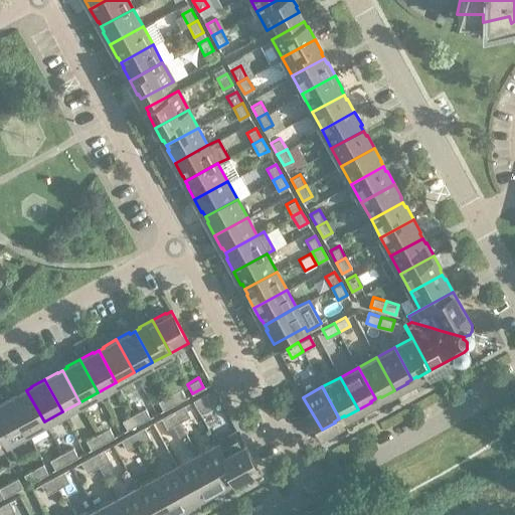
[(180,387),(169,394),(174,403),(185,396),(180,387)]
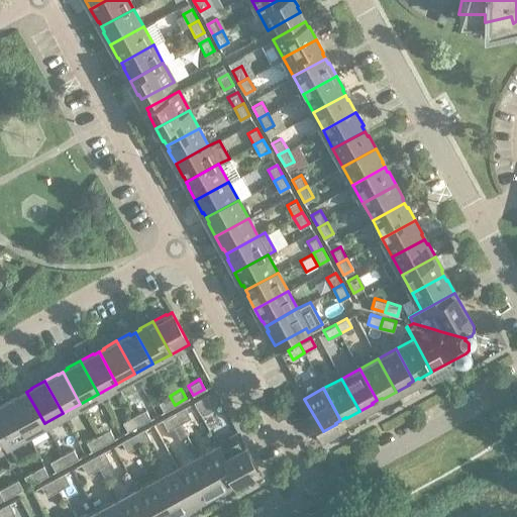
[(44,423),(26,392),(21,394),(21,393),(8,400),(26,433),(44,423)]
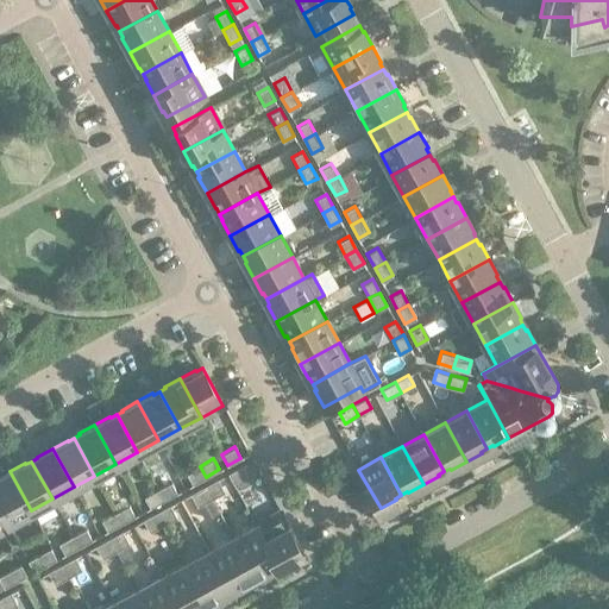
[(249,478),(242,465),(228,472),(236,485),(249,478)]
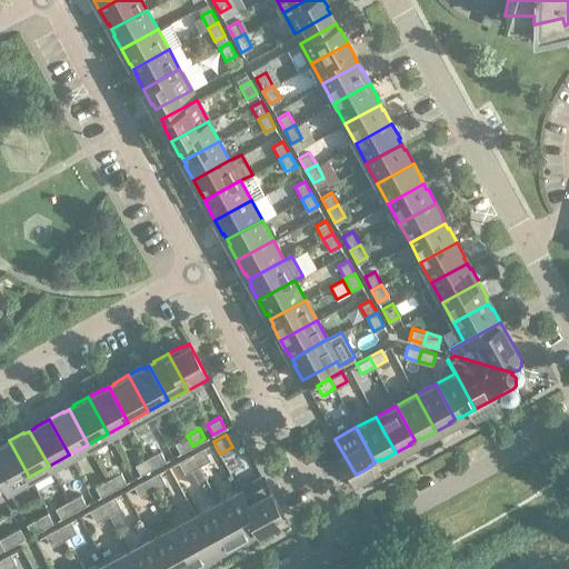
[(192,446),(187,436),(175,442),(180,452),(192,446)]
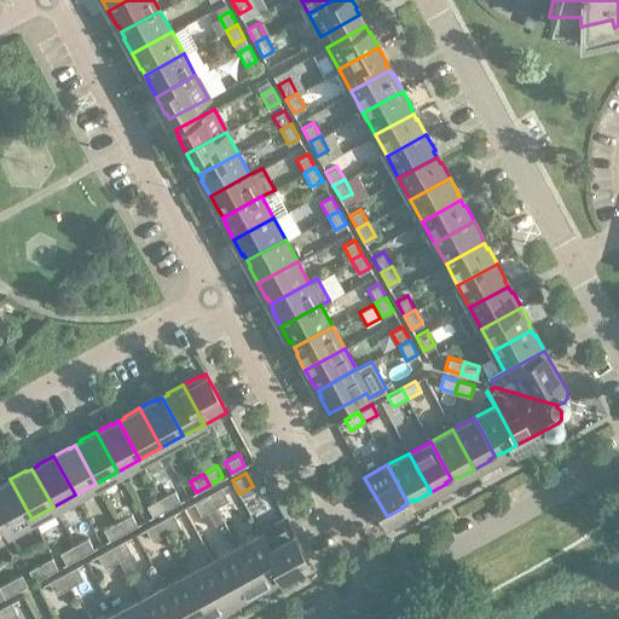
[(32,519),(10,479),(0,484),(0,518),(7,532),(32,519)]
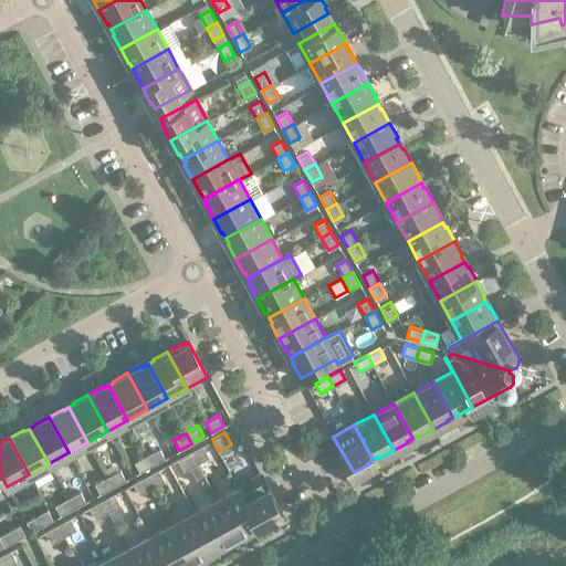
[(202,444),(190,451),(197,463),(209,457),(202,444)]
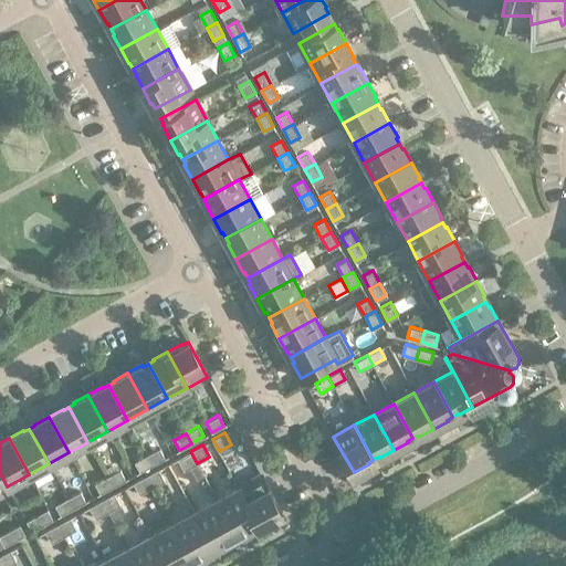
[(159,448),(146,454),(152,464),(165,458),(159,448)]
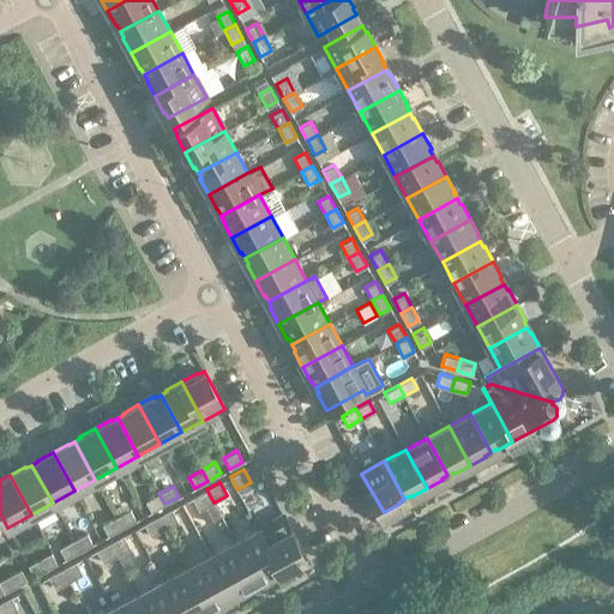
[(214,503),(206,489),(192,498),(199,510),(214,503)]
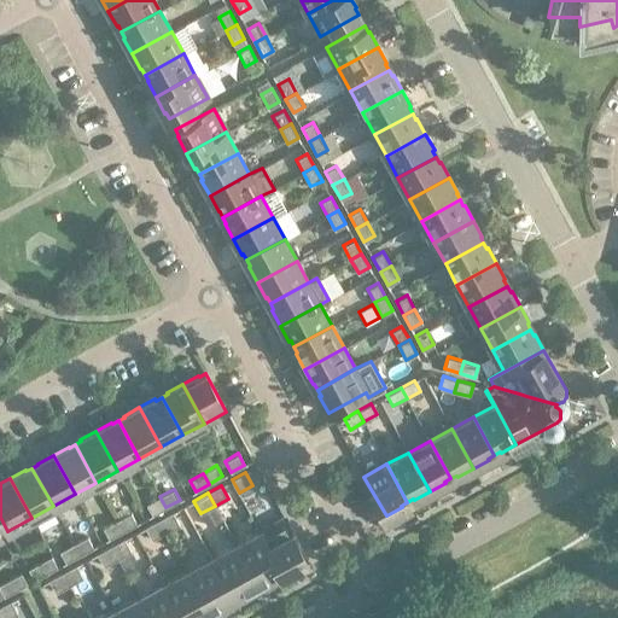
[(165,507),(159,496),(146,503),(152,514),(165,507)]
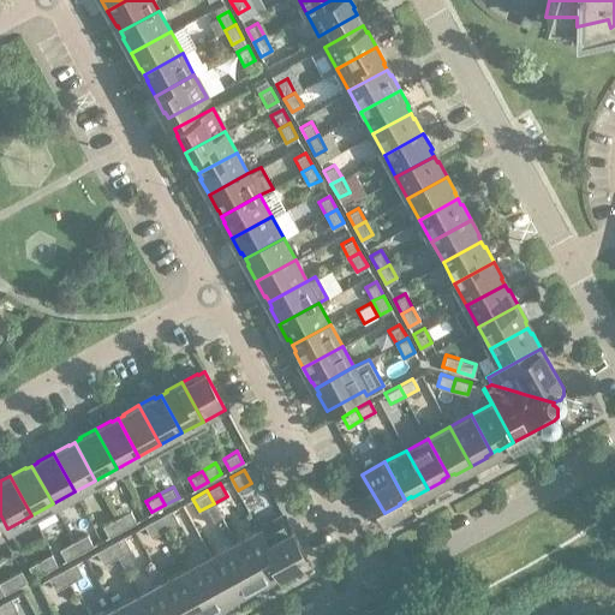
[(172,509),(159,517),(166,530),(179,523),(172,509)]
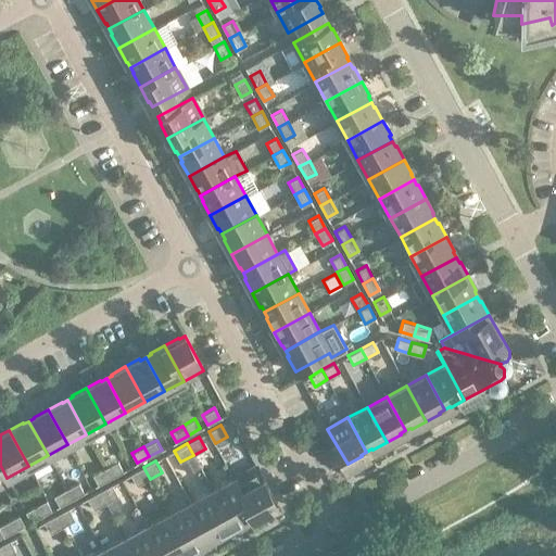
[(117,462),(104,468),(110,478),(123,471),(117,462)]
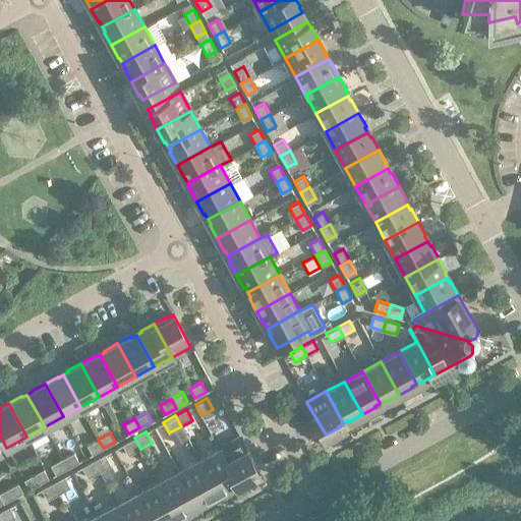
[(258,471),(239,437),(219,448),(238,482),(239,482),(242,483),(251,478),(252,474),(258,471)]
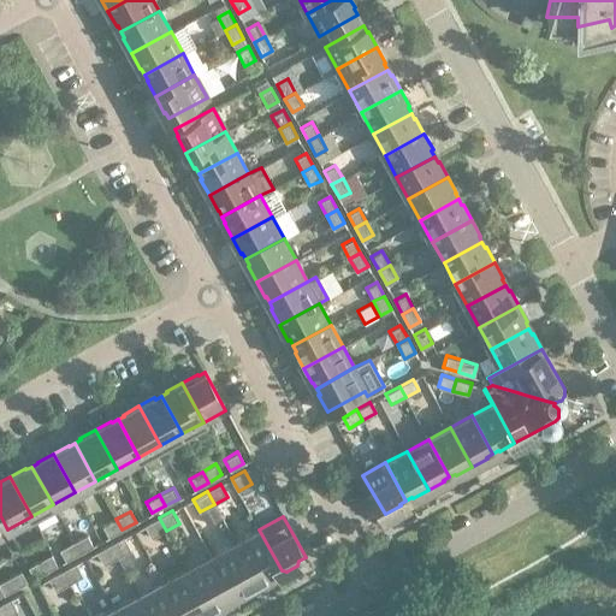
[(166,531),(159,517),(144,525),(152,538),(166,531)]
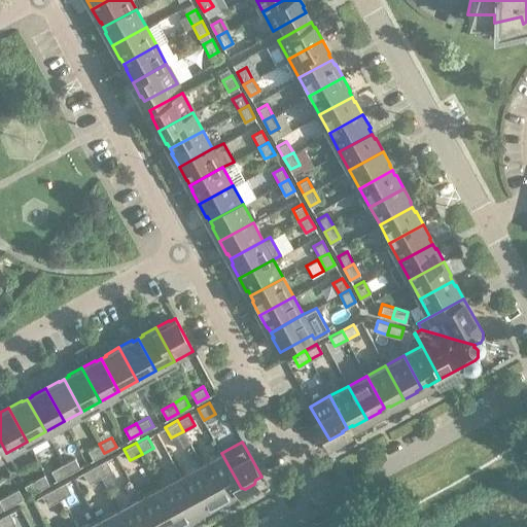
[(104,453),(99,444),(88,450),(93,459),(104,453)]
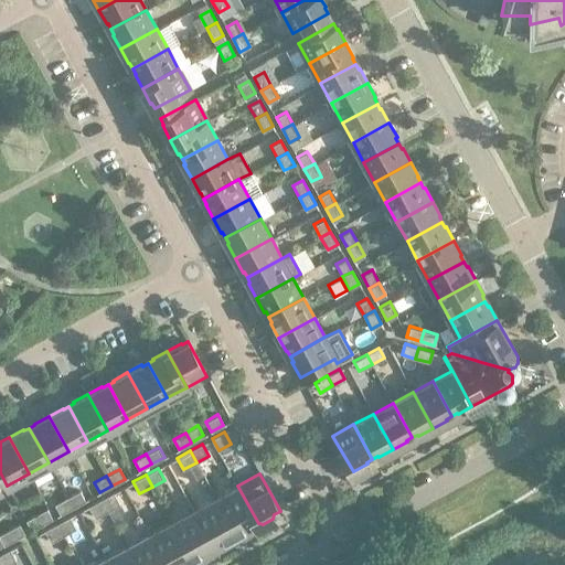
[(258,523),(237,486),(215,498),(236,535),(242,532),(246,533),(256,528),(257,524),(258,523)]
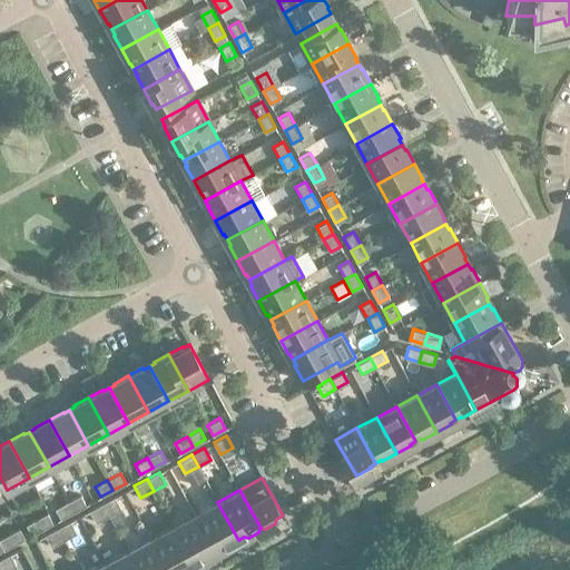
[(80,494),(68,501),(74,511),(86,504),(80,494)]
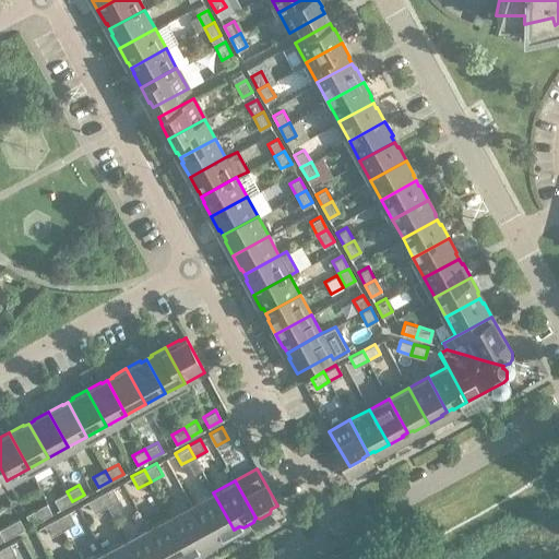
[(113,487),(100,494),(106,506),(119,499),(113,487)]
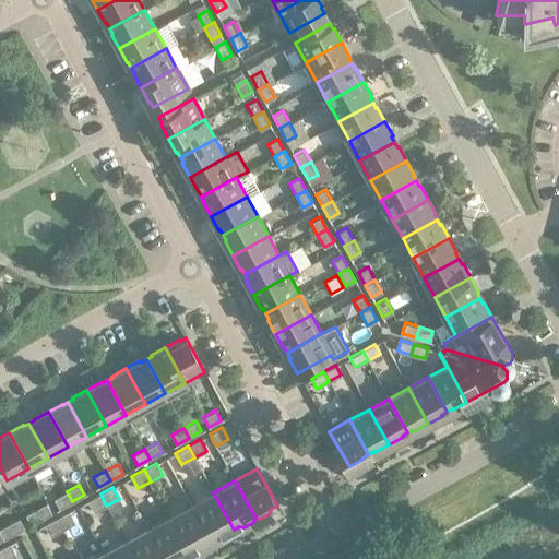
[(72,501),(67,491),(54,499),(59,509),(72,501)]
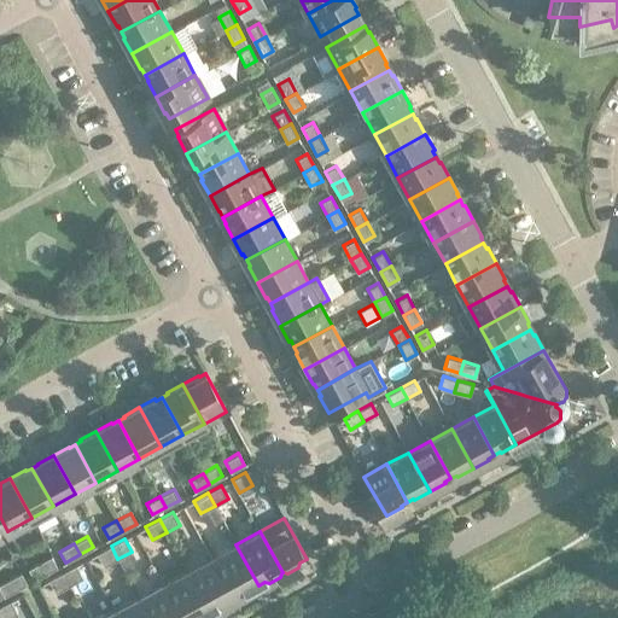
[(258,586),(235,544),(211,558),(234,599),(235,598),(239,599),(250,593),(251,589),(258,586)]
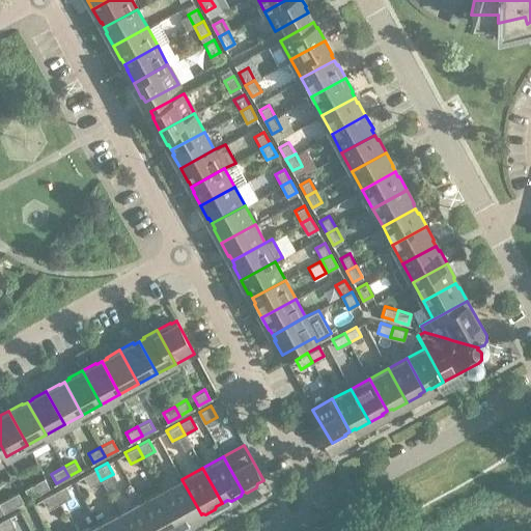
[(101,480),(95,469),(83,475),(89,486),(101,480)]
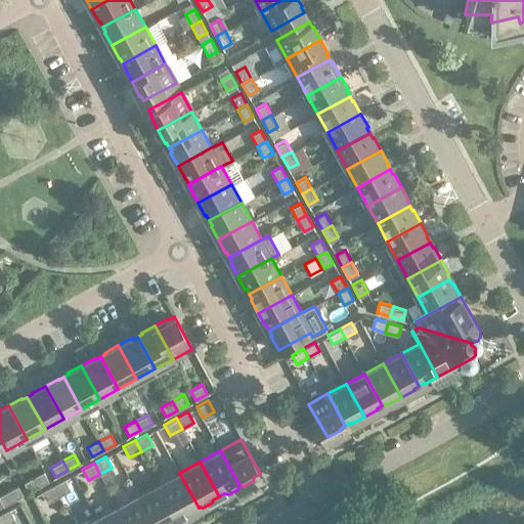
[(43,472),(34,477),(39,486),(48,481),(43,472)]
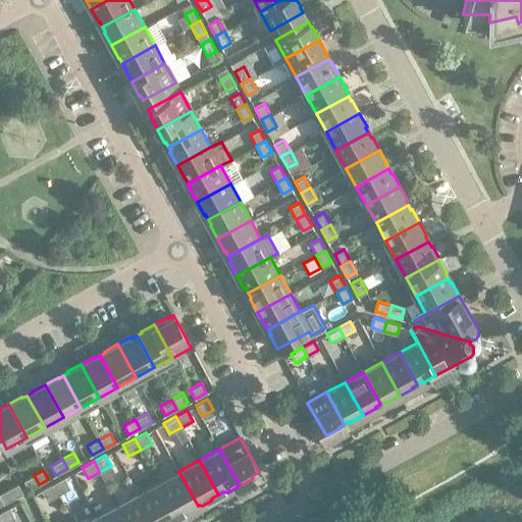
[(198,506),(178,471),(158,482),(177,517),(183,514),(187,515),(196,510),(197,507),(198,506)]
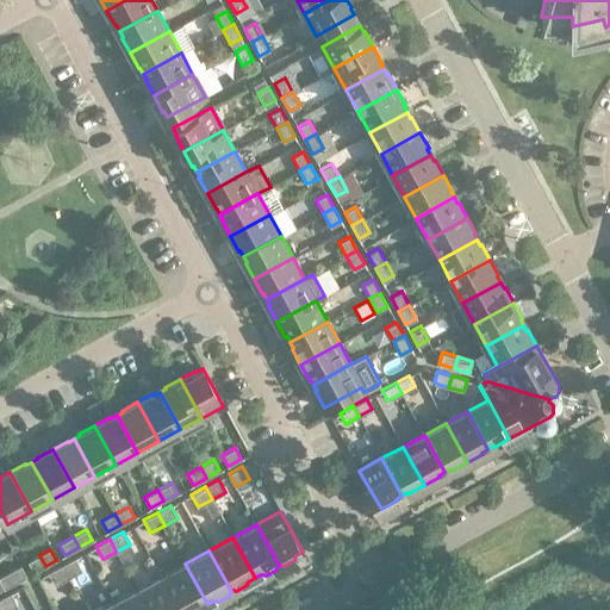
[(45,566),(39,555),(27,561),(33,572),(45,566)]
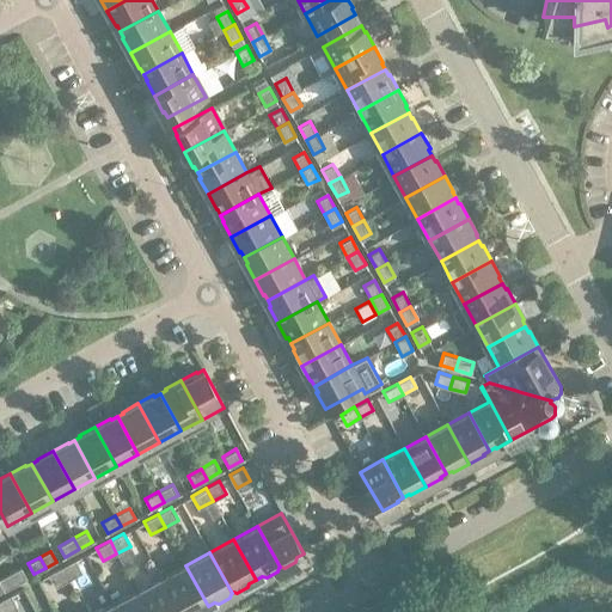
[(75,560),(62,567),(68,580),(83,571),(75,560)]
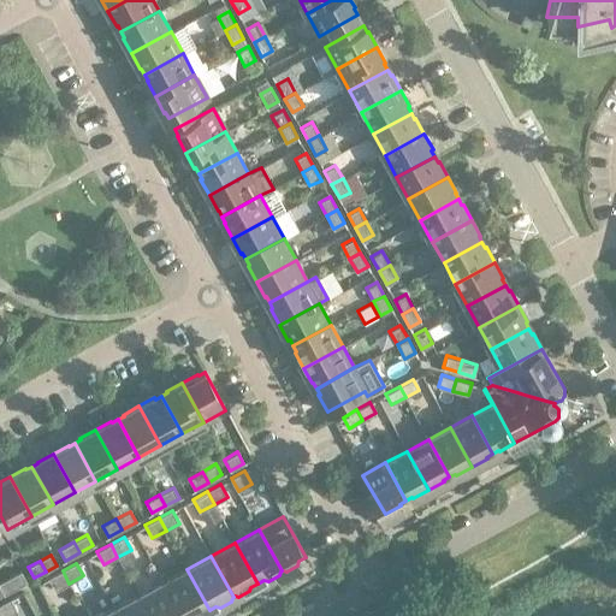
[(209,610),(187,569),(163,582),(181,615),(201,615),(202,614),(209,610)]
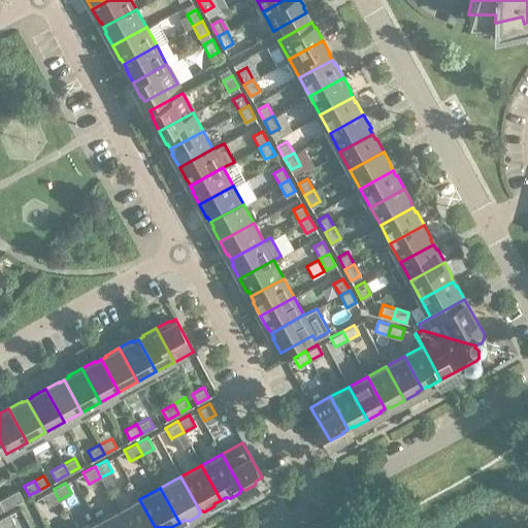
[(18,489),(8,494),(12,503),(23,498),(18,489)]
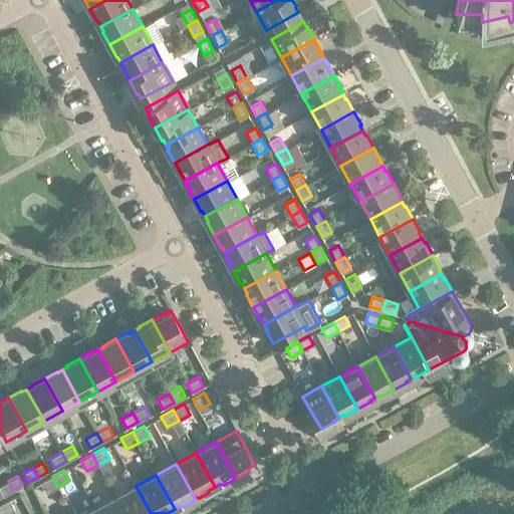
[(57,487),(52,476),(40,482),(46,493),(57,487)]
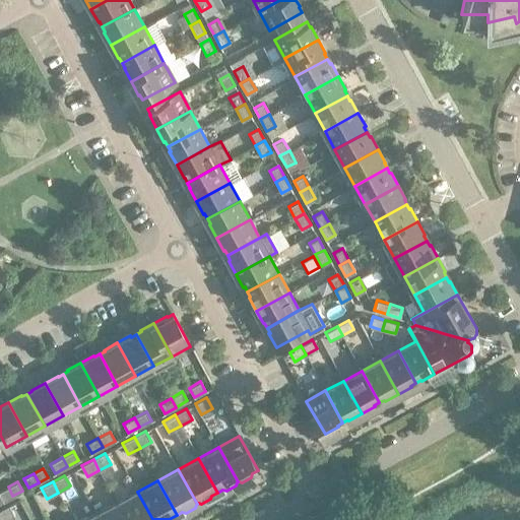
[(12,496),(8,486),(0,491),(0,496),(3,502),(12,496)]
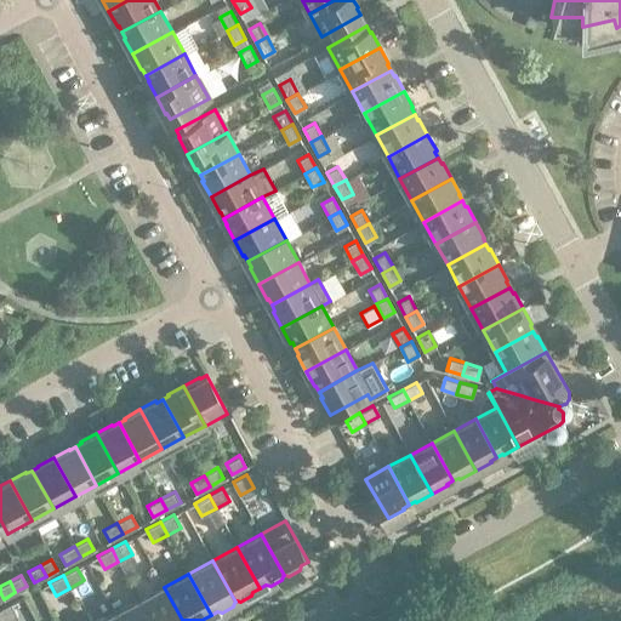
[(182,620),(164,587),(140,600),(151,620),(182,620)]
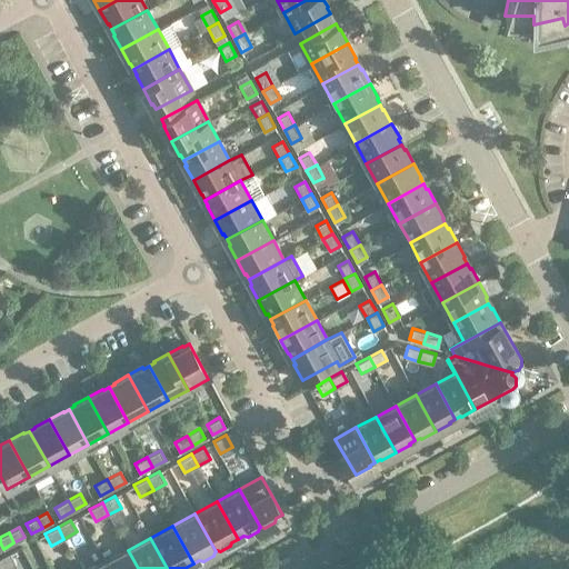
[(138,568),(128,550),(106,562),(109,568),(138,568)]
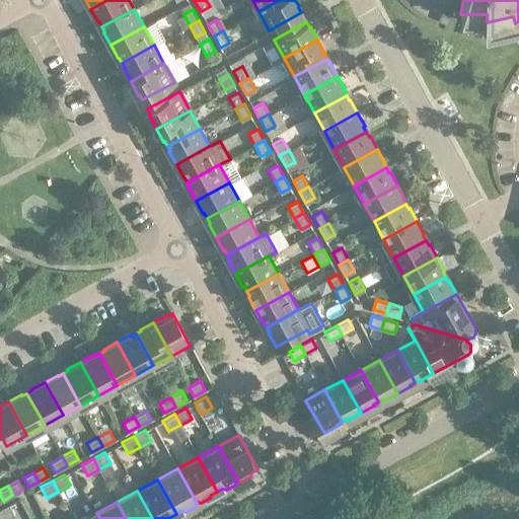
[(9,504),(0,509),(0,514),(2,518),(7,518),(15,515),(9,504)]
